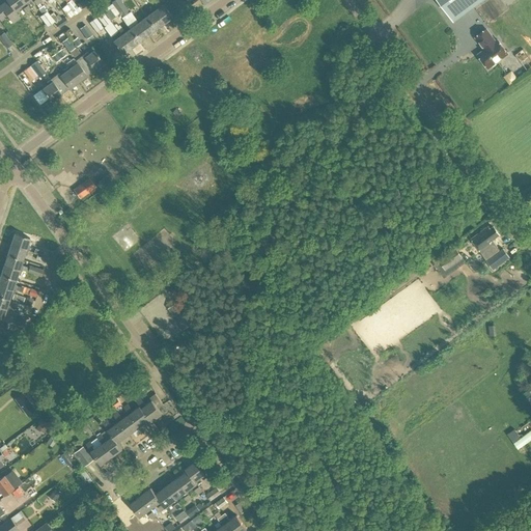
[(14,9),(22,4),(24,7),(22,8),(25,12),(30,8),(25,2),(23,0),(6,0),(7,1),(4,3),(3,1),(0,3),(0,20),(6,16),(11,23),(19,17),(14,9)]
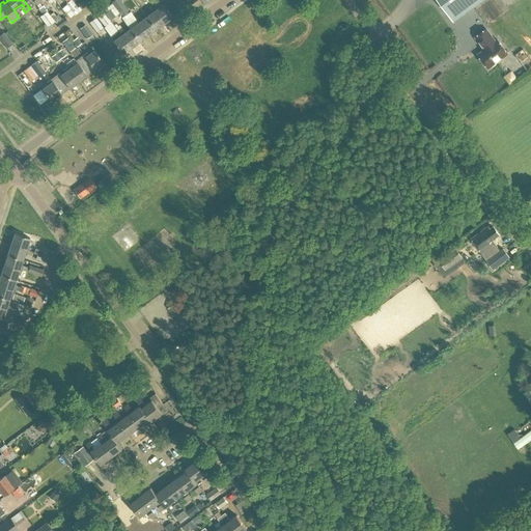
[(73,11),(78,7),(71,0),(66,3),(70,8),(73,11)]
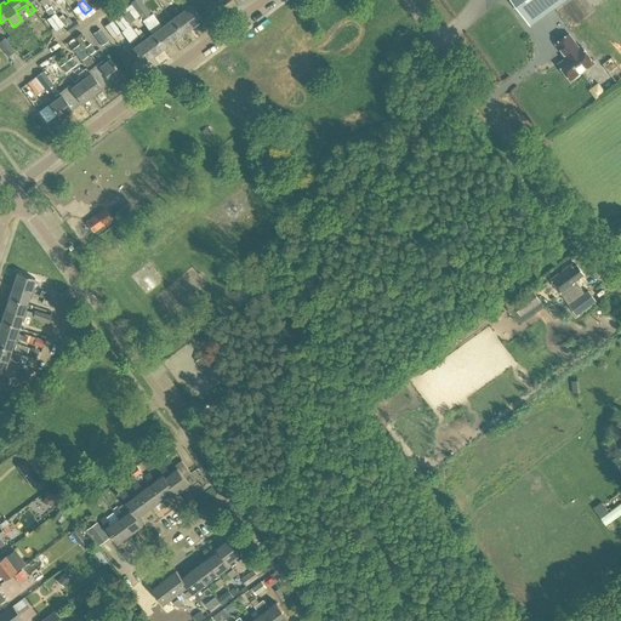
[(106,0),(97,0),(91,6),(95,11),(107,3),(106,0)]
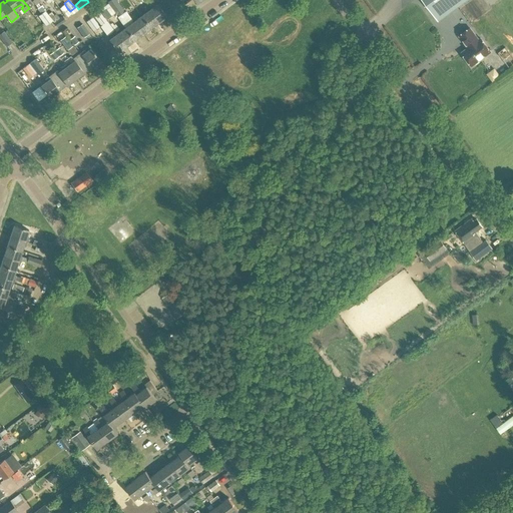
[(118,16),(125,11),(116,0),(109,0),(107,2),(118,16)]
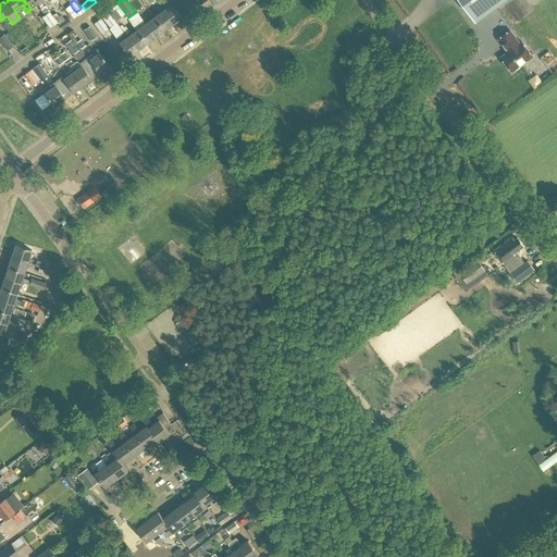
[(458,0),(475,23),(506,0),(458,0)]
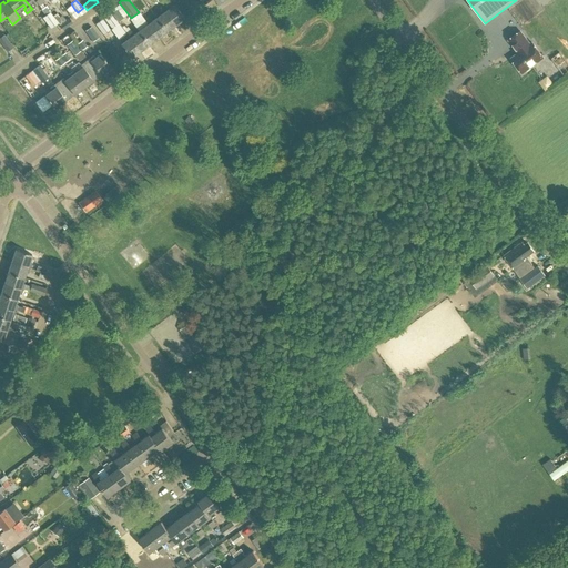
[(174,26),(184,18),(174,4),(169,9),(168,7),(163,10),(174,26)]
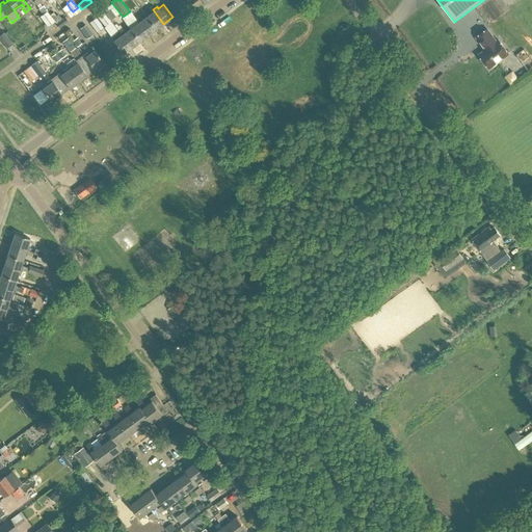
[(163,24),(153,9),(149,11),(151,14),(145,17),(155,30),(163,24)]
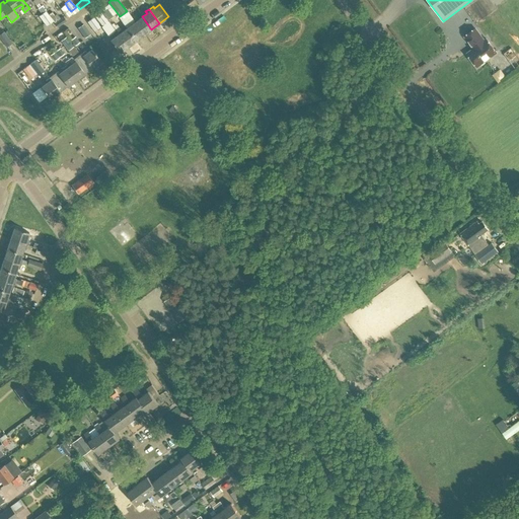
[(39,16),(47,26),(53,21),(46,10),(39,16)]
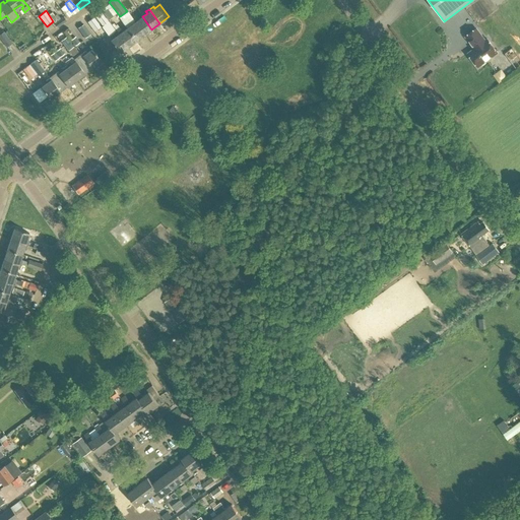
[(103,14),(99,18),(103,24),(108,20),(103,14)]
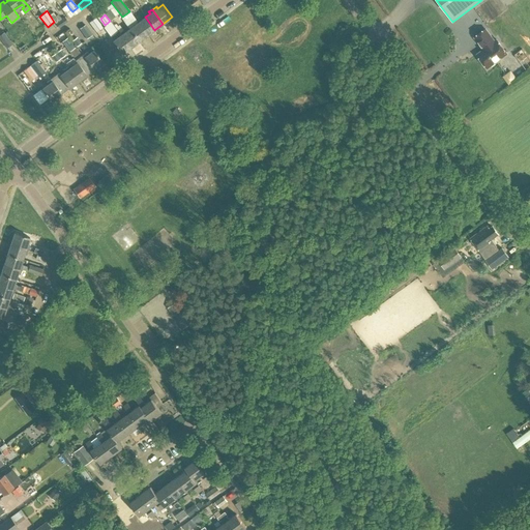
[(59,28),(67,21),(64,17),(59,21),(56,23),(59,28)]
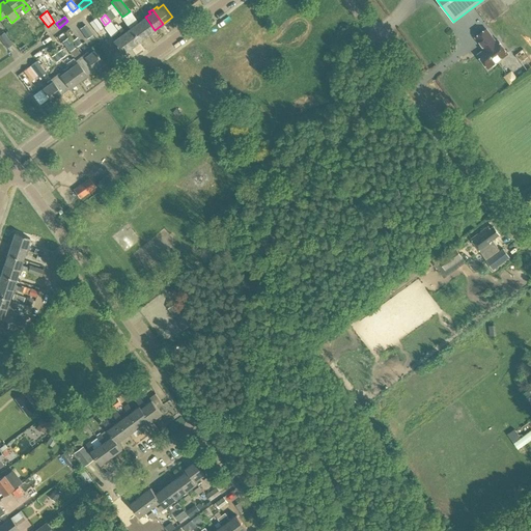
[(155,30),(145,17),(141,20),(140,19),(136,21),(147,35),(155,30)]
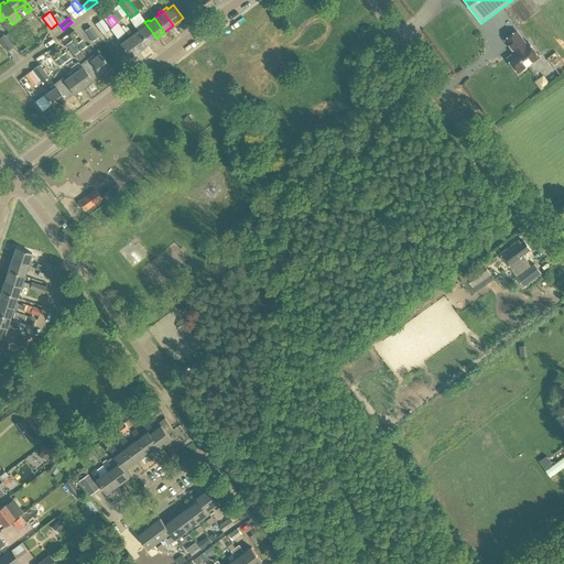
[(109,30),(101,19),(95,23),(102,34),(109,30)]
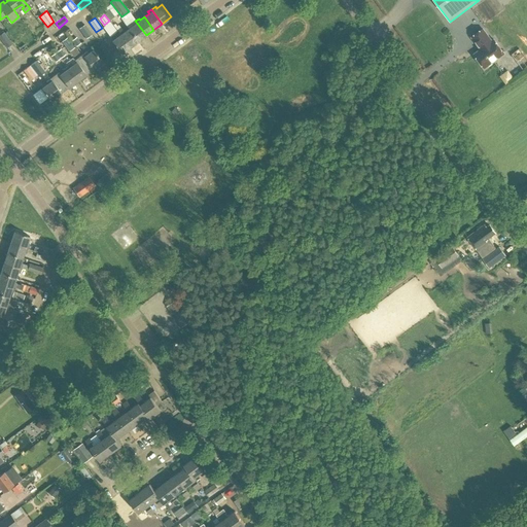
[(146,35),(135,21),(131,24),(132,26),(129,28),(138,41),(146,35)]
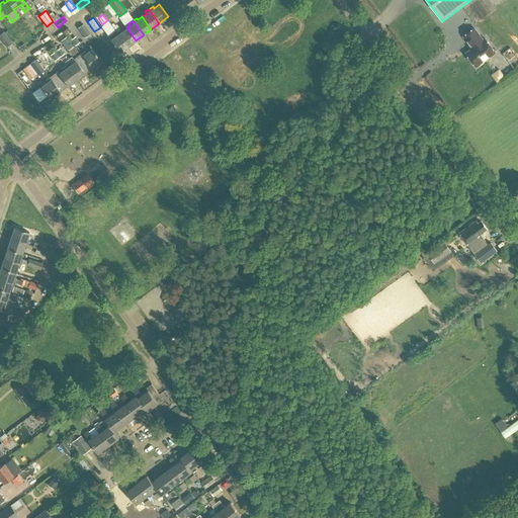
[(77,27),(85,37),(90,33),(83,23),(77,27)]
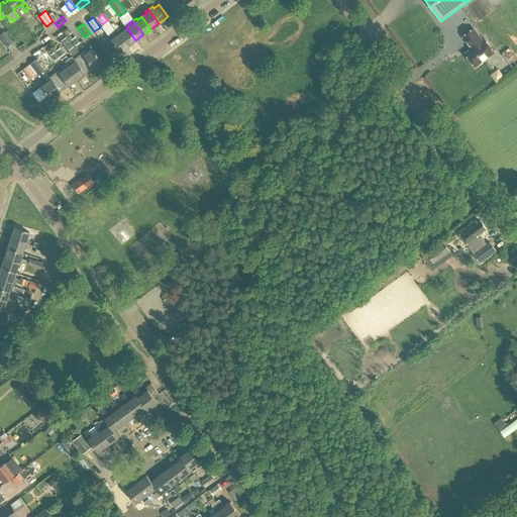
[(135,40),(126,27),(121,31),(120,29),(117,31),(128,45),(135,40)]
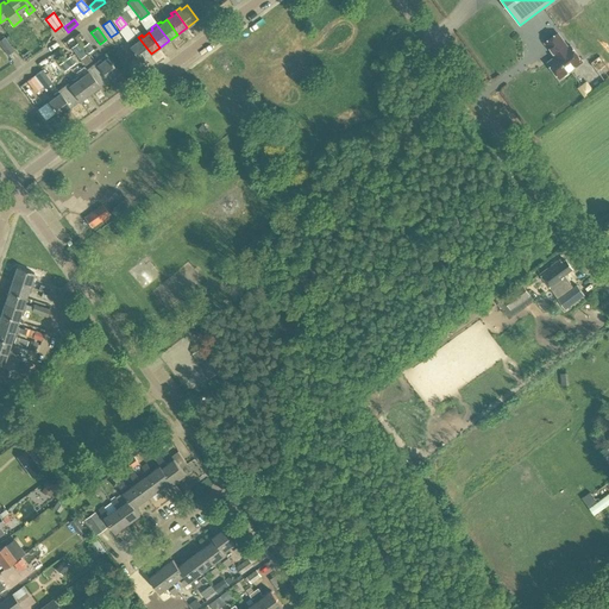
[(558,33),(545,43),(556,57),(547,63),(559,79),(583,62),(571,45),(569,48),(558,33)]
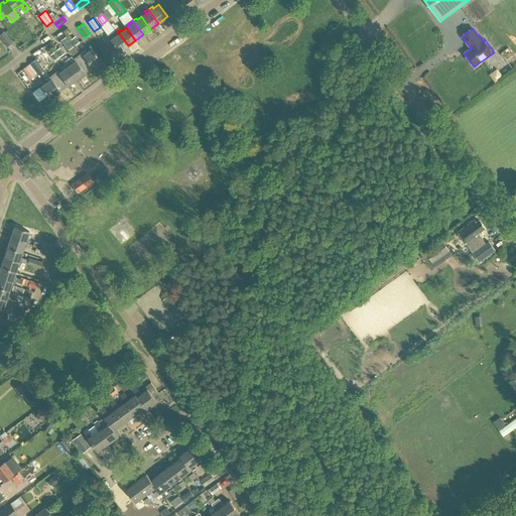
[(4,31),(0,33),(0,37),(6,46),(12,42),(4,31)]
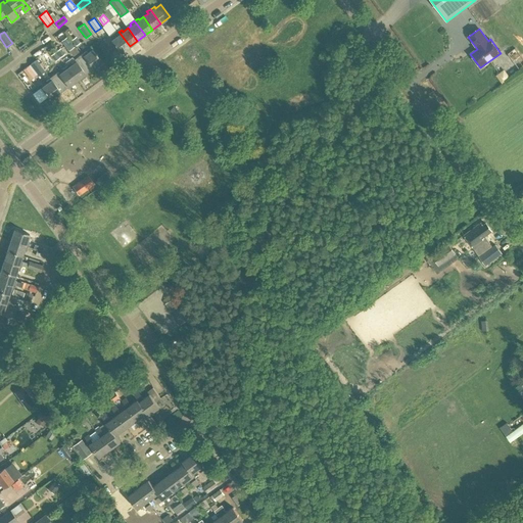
[(130,46),(119,32),(113,36),(115,38),(110,41),(121,53),(130,46)]
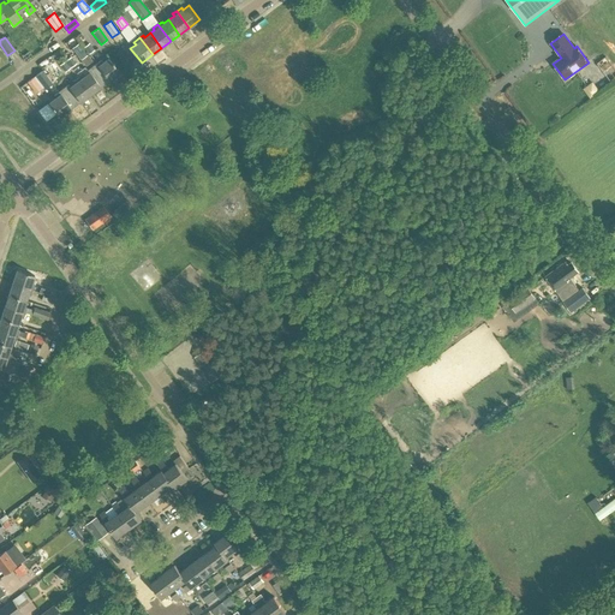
[(88,54),(87,55),(78,43),(72,48),(81,60),(85,65),(91,60),(88,54)]
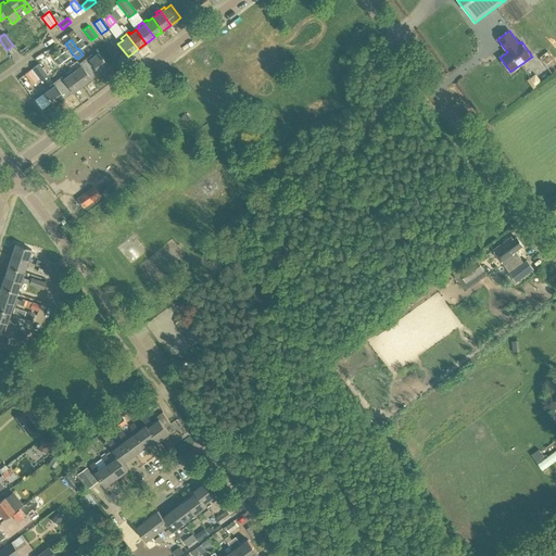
[(80,49),(85,46),(80,39),(76,42),(80,49)]
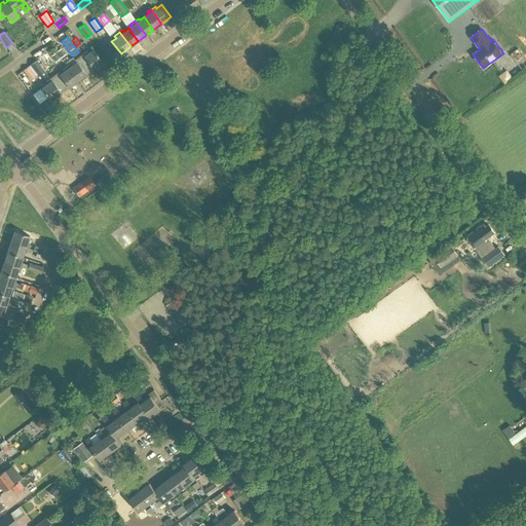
[(22,52),(28,49),(24,44),(19,48),(22,52)]
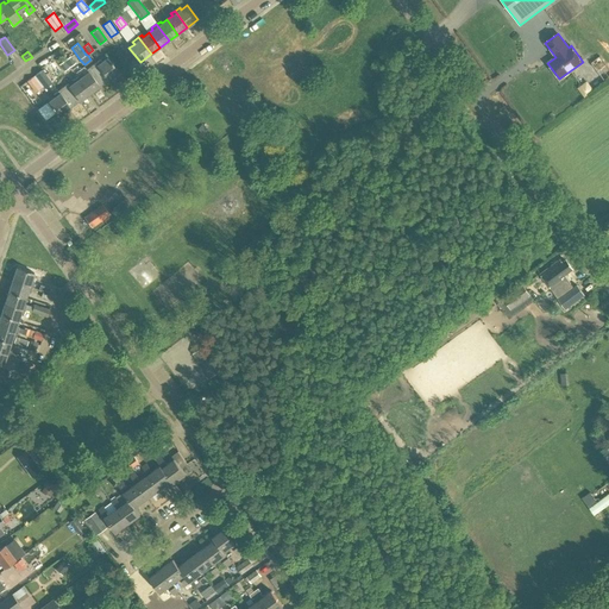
[(70,67),(75,63),(70,56),(64,61),(70,67)]
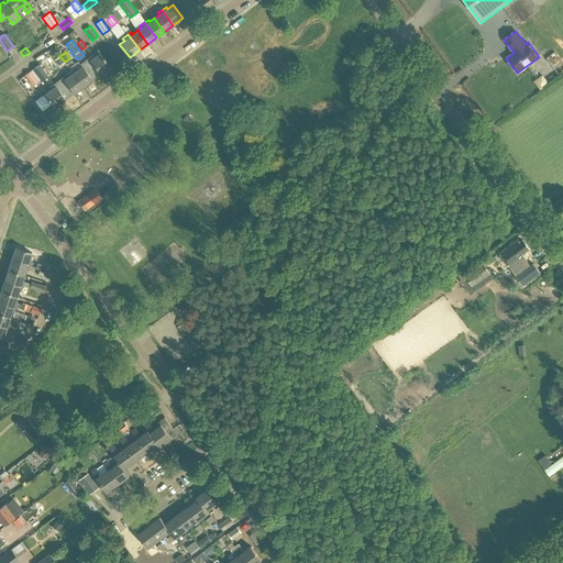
[(562,70),(562,63),(555,53),(548,58),(559,74),(562,70)]
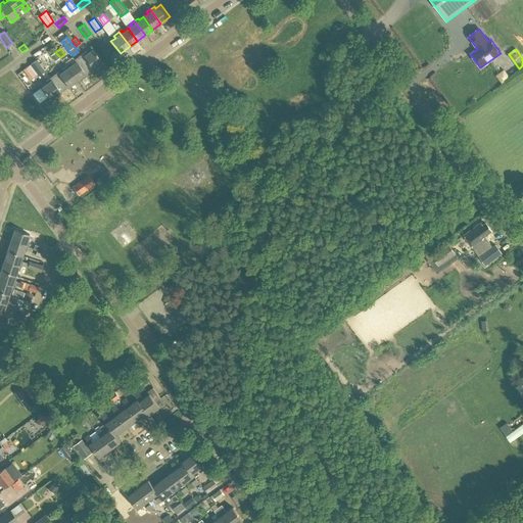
[(101,62),(92,50),(87,53),(86,51),(78,57),(89,72),(101,62)]
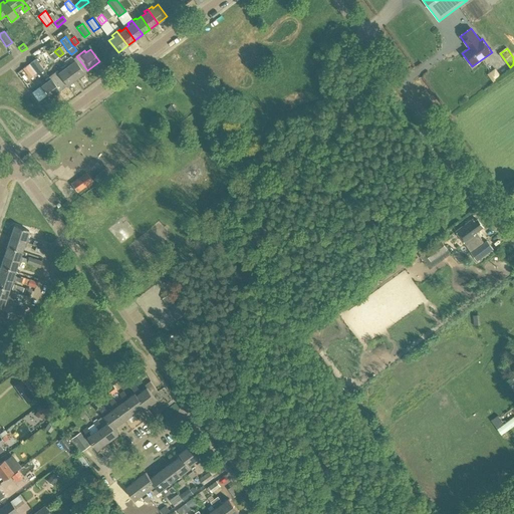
[(54,60),(58,57),(54,51),(50,54),(54,60)]
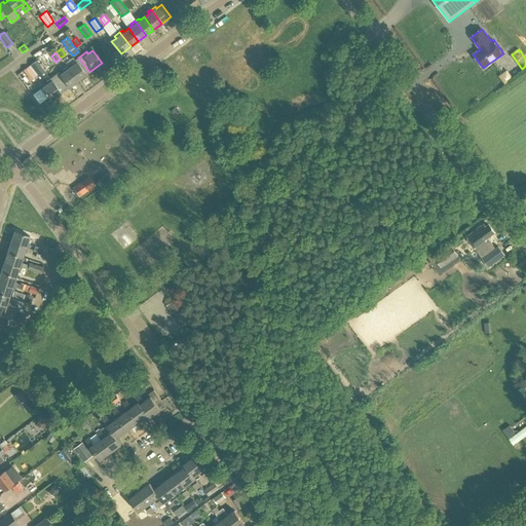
[(89,72),(78,58),(74,61),(76,63),(71,66),(70,64),(65,67),(76,81),(89,72)]
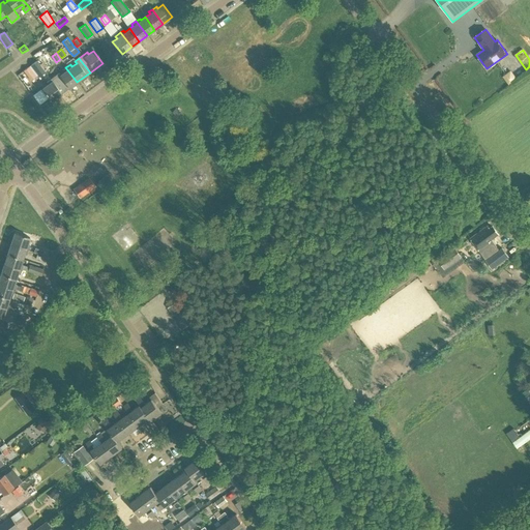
[(46,72),(36,60),(30,65),(38,77),(46,72)]
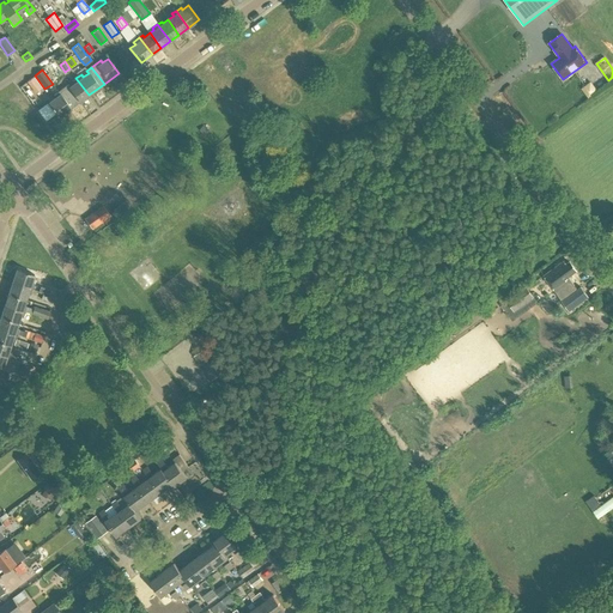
[(41,89),(32,78),(26,82),(35,92),(41,89)]
